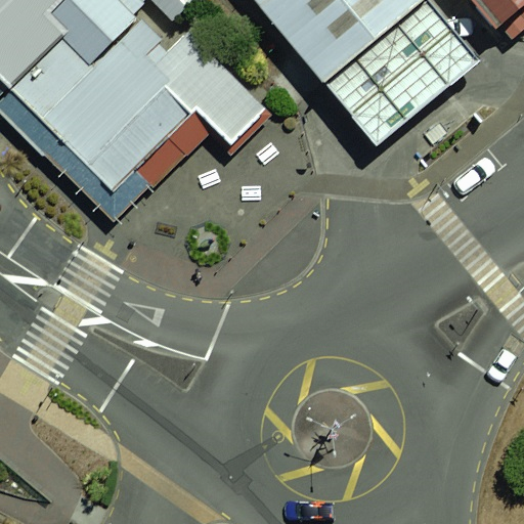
[(0,0),(0,77),(10,88),(70,31),(53,15),(69,0),(0,0)]
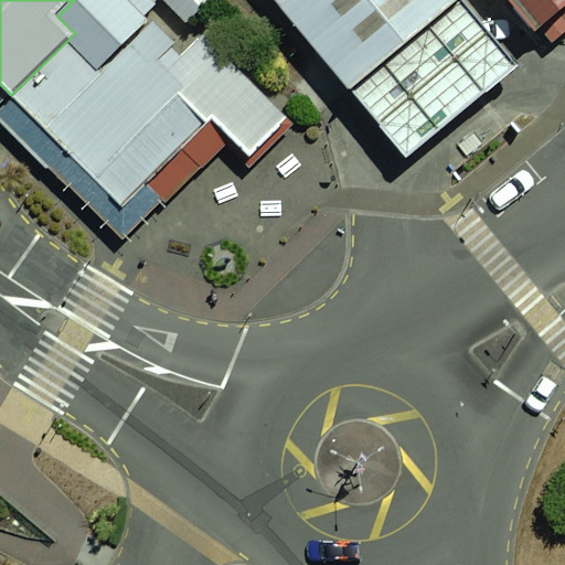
[(11,95),(120,206),(210,120),(248,160),(292,118),(205,29),(178,55),(124,0),(74,0),(57,17),(75,33),(11,95)]
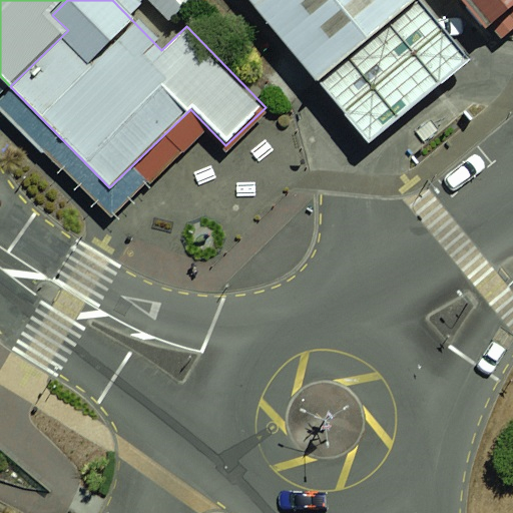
[(248,0),(318,81),(414,0),(248,0)]
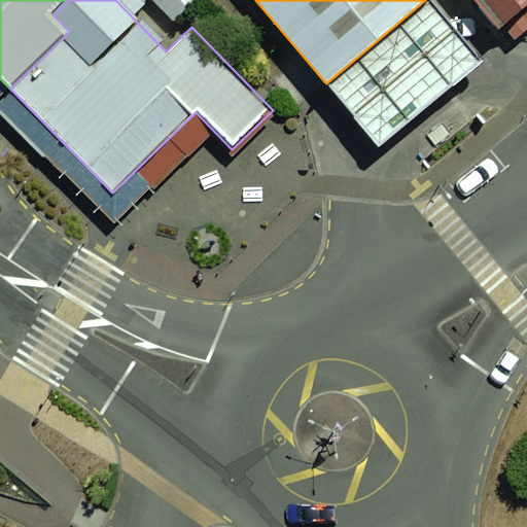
[(432,0),(425,0),(326,83),(363,126),(380,146),(482,59),(432,0)]
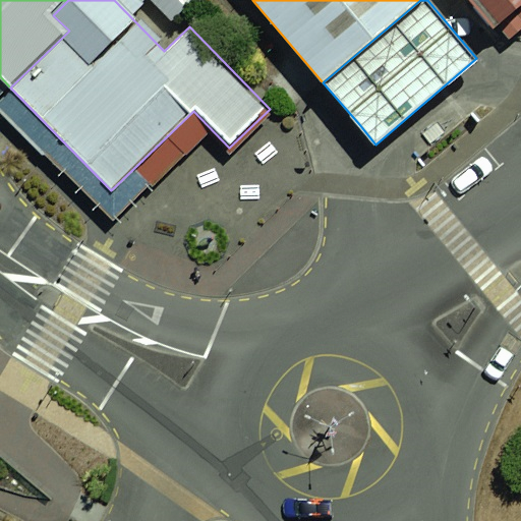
[(520,0),(466,0),(498,38),(520,18),(520,0)]
